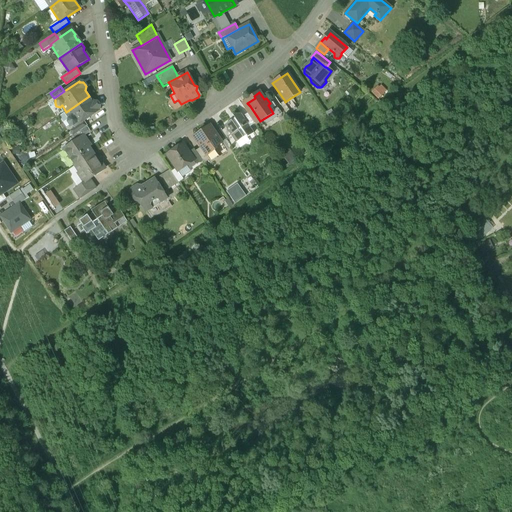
[(89,96),(66,112),(70,118),(68,119),(68,123),(70,125),(73,126),(74,128),(84,121),(99,111),(99,110),(99,106),(97,103),(93,102),(89,96)]
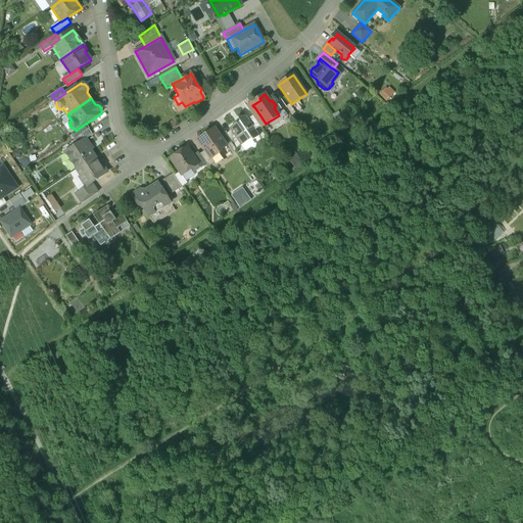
[(295,101),(291,104),(291,103),(286,107),(293,117),(302,111),(295,101)]
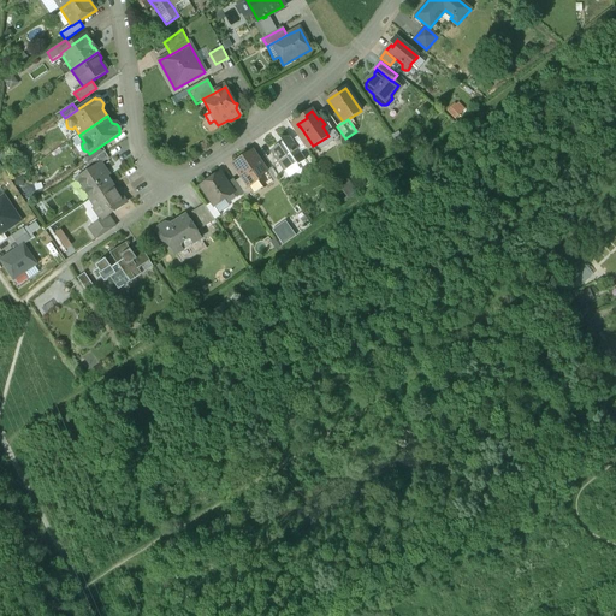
[(298,137),(304,146),(311,142),(301,128),(295,132),(298,137)]
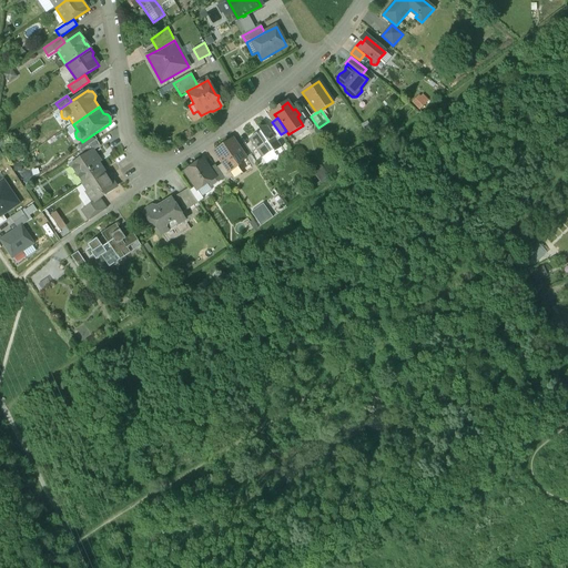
[(275,127),(270,130),(276,141),(283,138),(281,134),(275,127)]
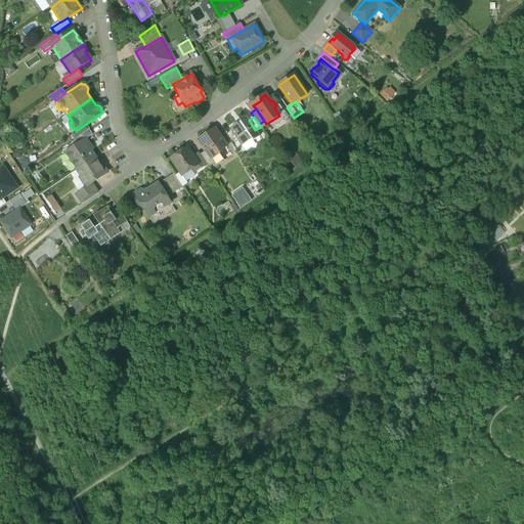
[(247,118),(237,118),(241,122),(229,129),(242,146),(252,139),(253,141),(260,137),(255,130),(249,120),(247,118)]
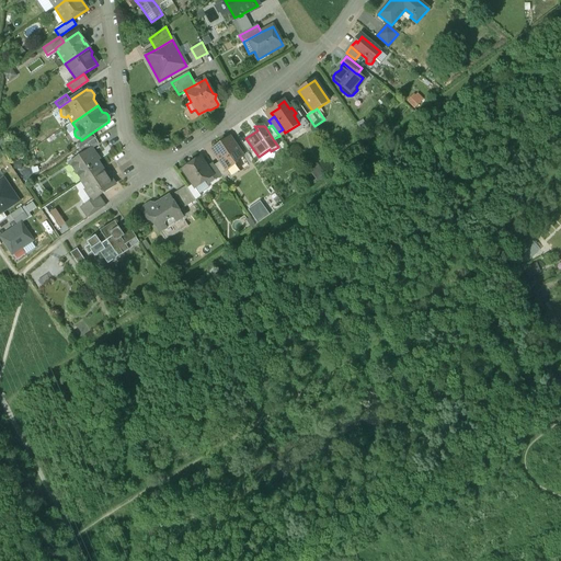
[(92,133),(81,140),(86,146),(95,139),(95,138),(92,133)]
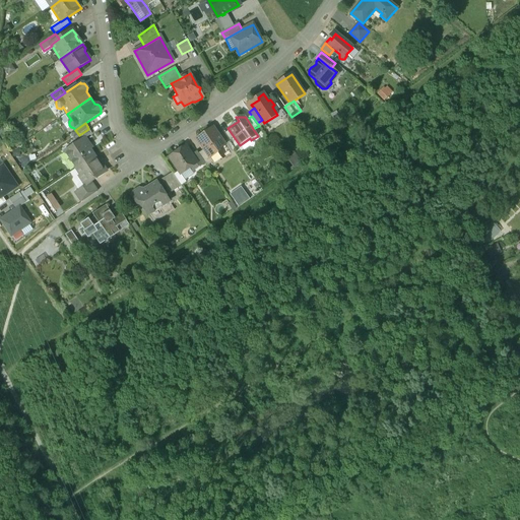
[(213,128),(197,139),(204,150),(210,158),(219,152),(218,150),(225,145),(213,128)]
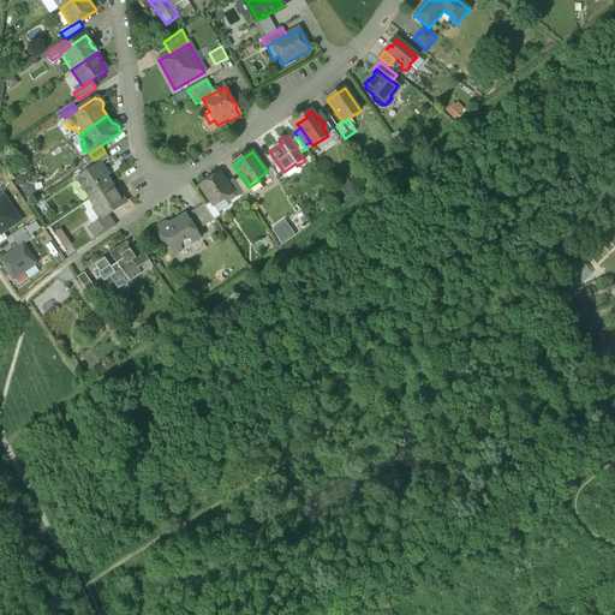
[(94,160),(87,165),(90,171),(101,163),(108,159),(105,153),(94,160)]
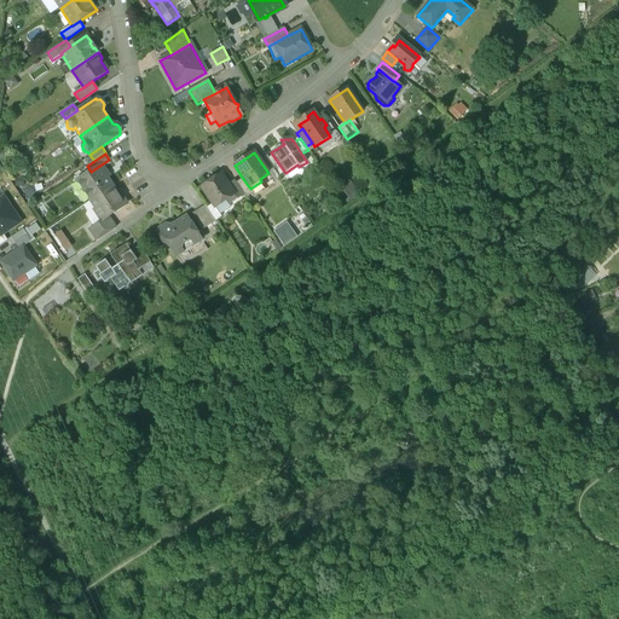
[(91,172),(77,180),(91,201),(113,186),(104,174),(106,172),(102,165),(91,172)]
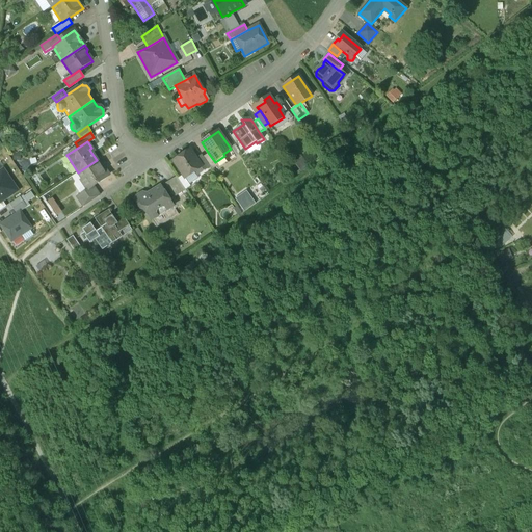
[(190,150),(174,161),(184,177),(190,173),(193,173),(202,167),(195,159),(190,150)]
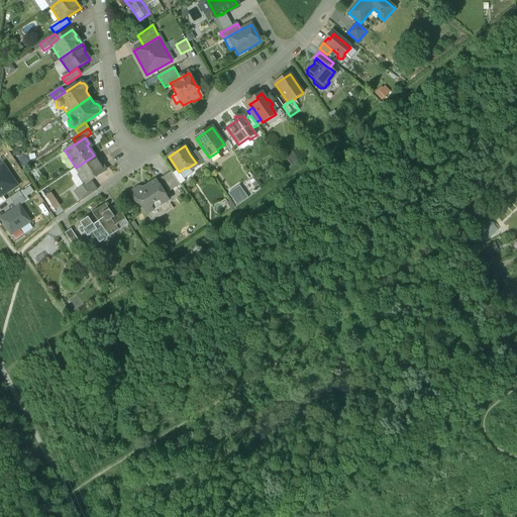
[(203,149),(198,152),(204,163),(206,166),(211,162),(212,162),(209,158),(203,149)]
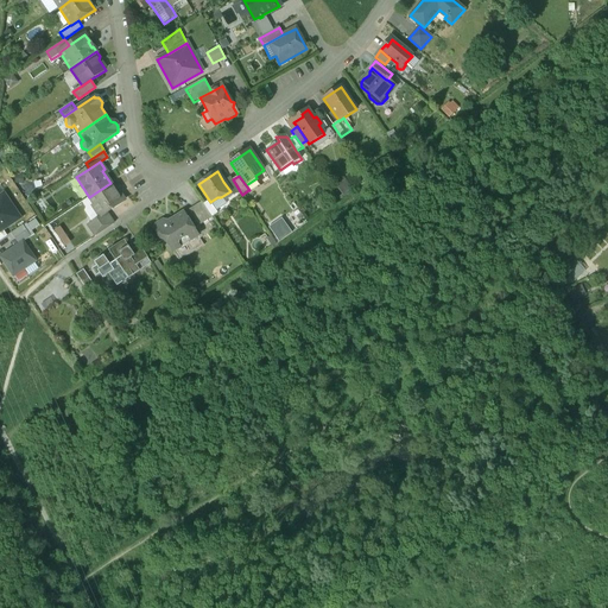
[(230,177),(223,182),(230,191),(234,196),(240,191),(233,179),(230,177)]
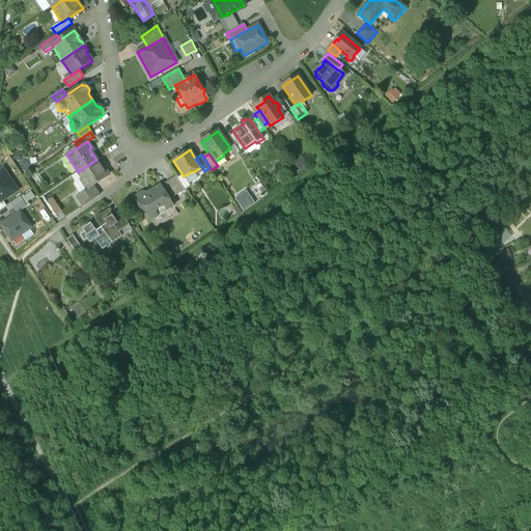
[(96,160),(78,172),(82,178),(80,179),(86,190),(87,190),(92,186),(109,175),(104,168),(102,169),(96,160)]
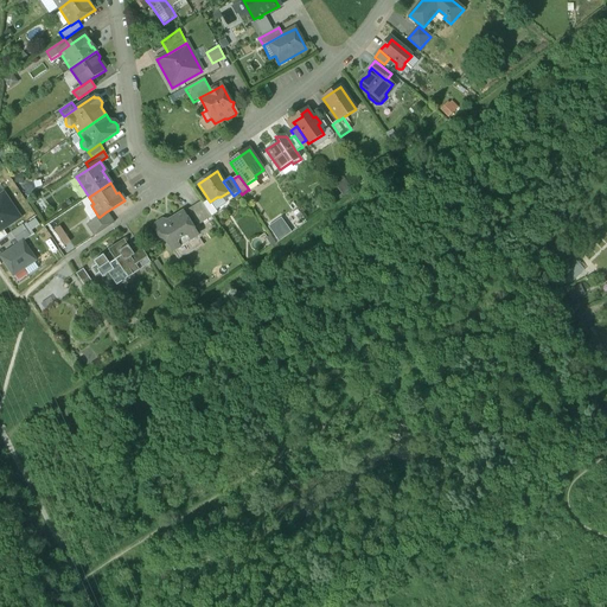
[(0,231),(4,230),(20,218),(8,200),(4,204),(0,198),(0,231)]
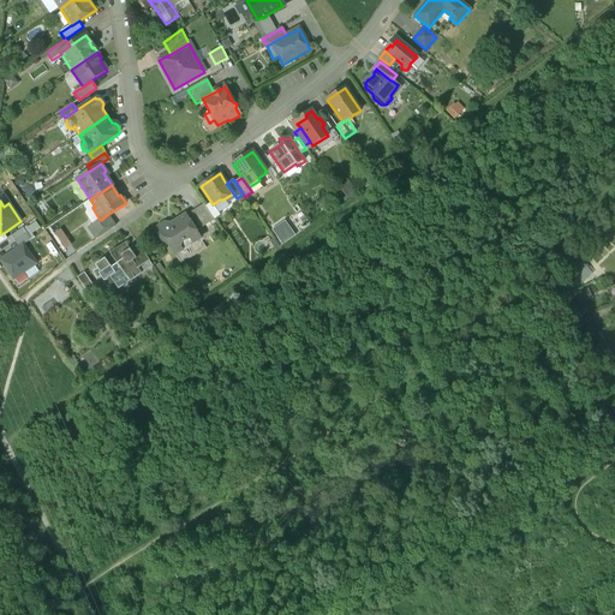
[(204,204),(191,213),(202,228),(215,220),(204,204)]
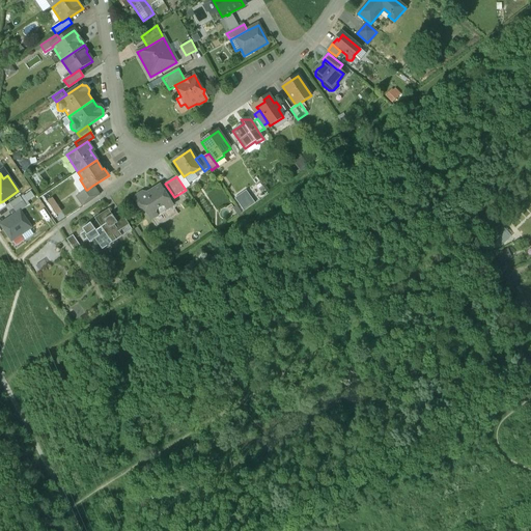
[(100,196),(92,186),(87,190),(86,190),(77,196),(84,206),(100,196)]
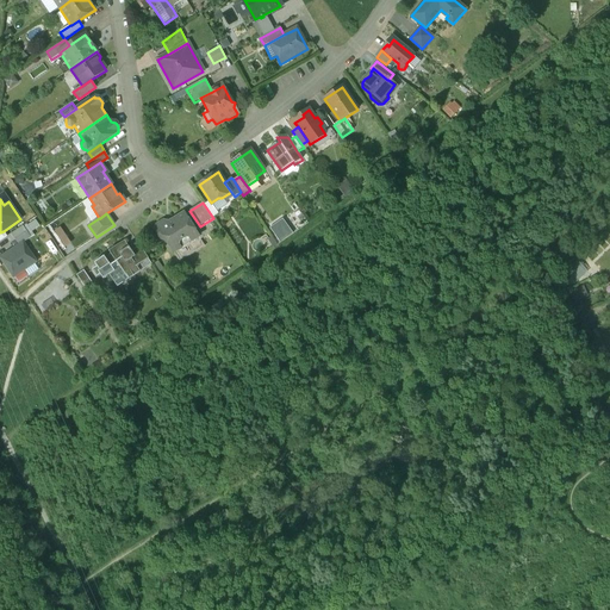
[(185,215),(169,224),(163,223),(157,226),(156,232),(160,238),(166,240),(180,262),(205,247),(185,215)]
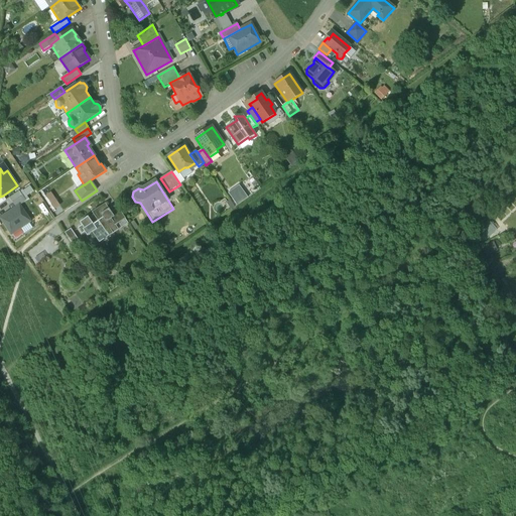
[(237,205),(248,198),(239,184),(228,191),(237,205)]
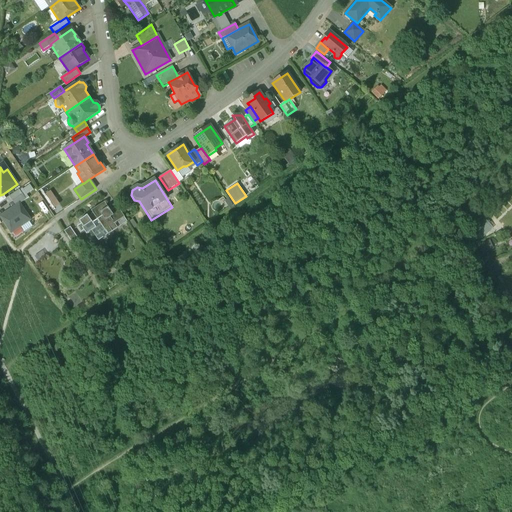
[(23,195),(19,190),(9,197),(13,202),(23,195)]
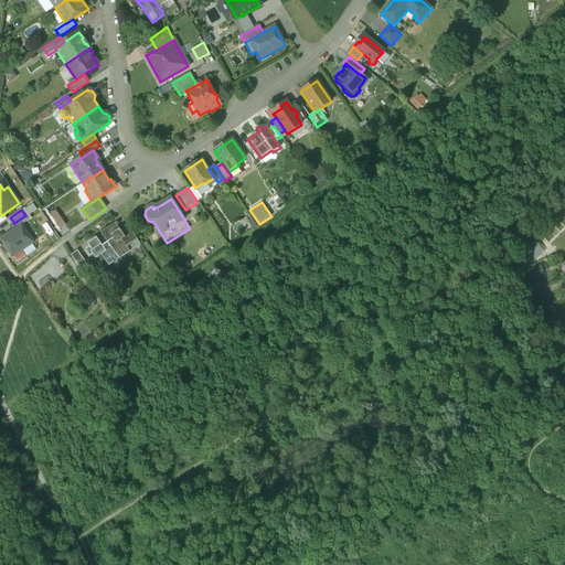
[(115,223),(100,233),(103,236),(97,240),(96,237),(87,244),(89,247),(85,251),(89,257),(93,255),(95,259),(102,255),(108,266),(130,252),(127,247),(129,245),(121,233),(124,232),(121,227),(119,230),(115,223)]
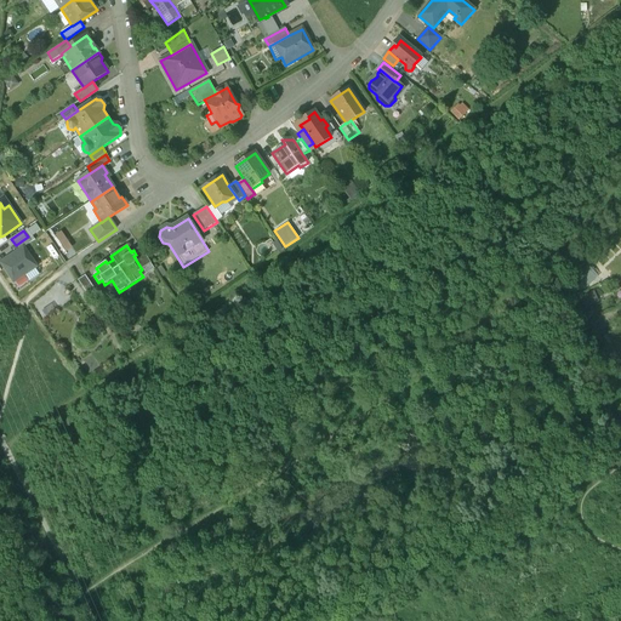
[(36,267),(23,248),(1,263),(15,283),(36,267)]
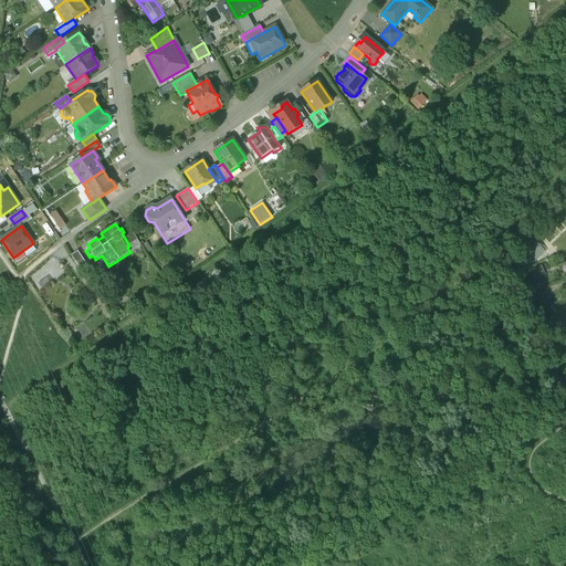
[(124,232),(122,233),(129,245),(134,250),(140,245),(129,229),(124,232)]
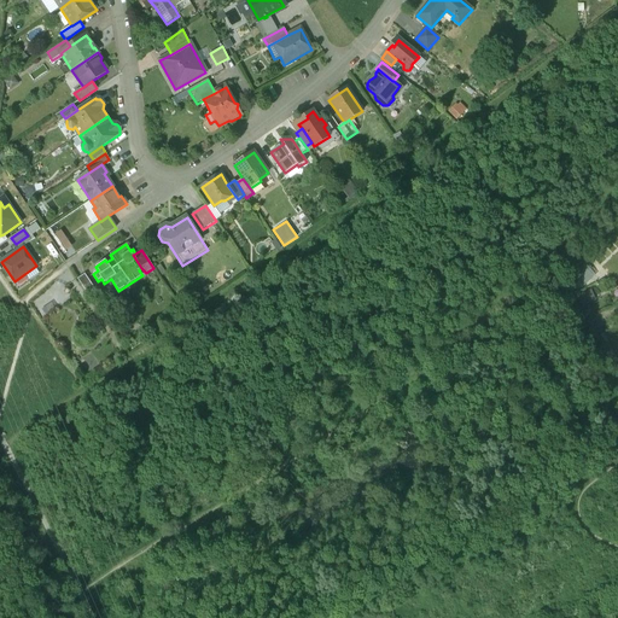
[(581,286),(596,277),(588,263),(572,273),(581,286)]
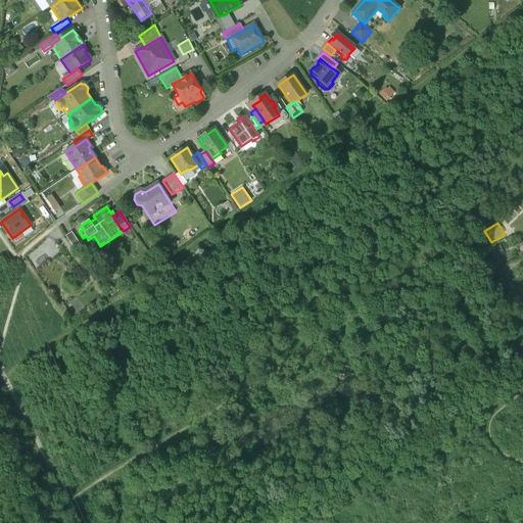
[(72,232),(65,236),(75,249),(81,245),(72,232)]
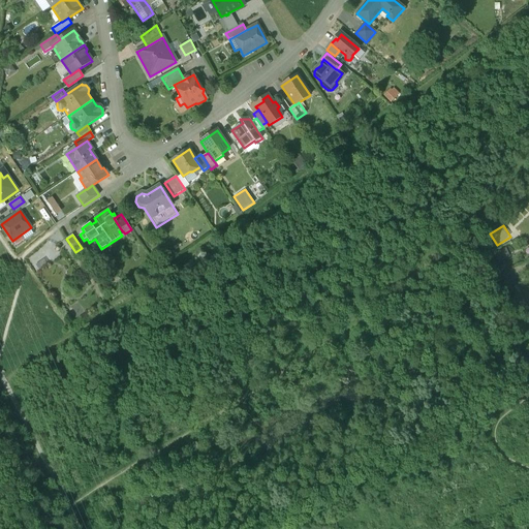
[(506,248),(498,251),(502,259),(509,255),(506,248)]
